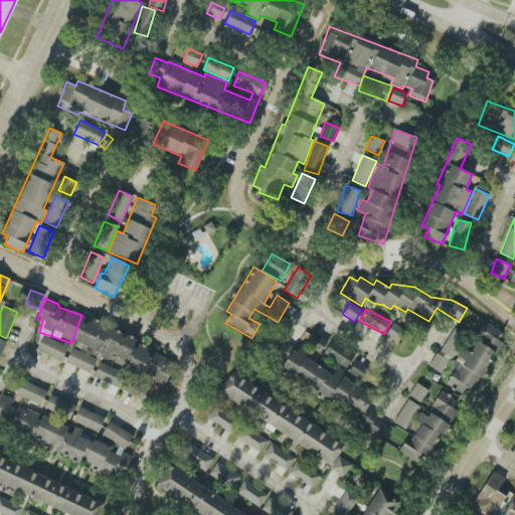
[(138,338),(90,321),(89,325),(81,322),(73,345),(100,354),(99,357),(115,363),(117,359),(129,363),(138,338)]
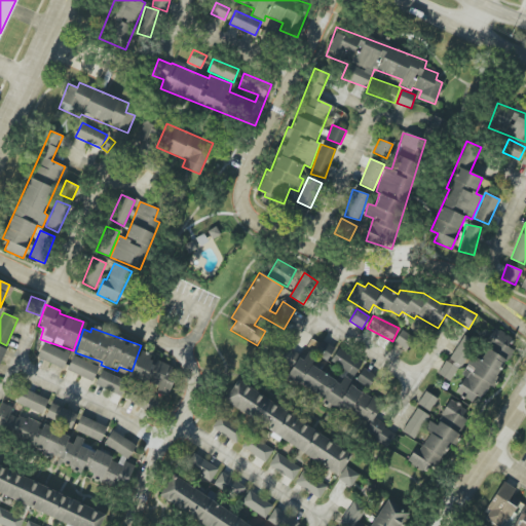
[(512,349),(506,346),(511,338),(496,329),(479,360),(474,357),(453,392),(479,407),(512,349)]
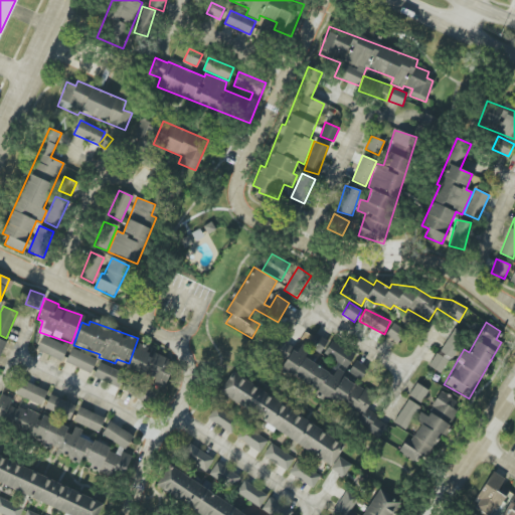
[(385,335),(397,343),(405,331),(393,323),(385,335)]
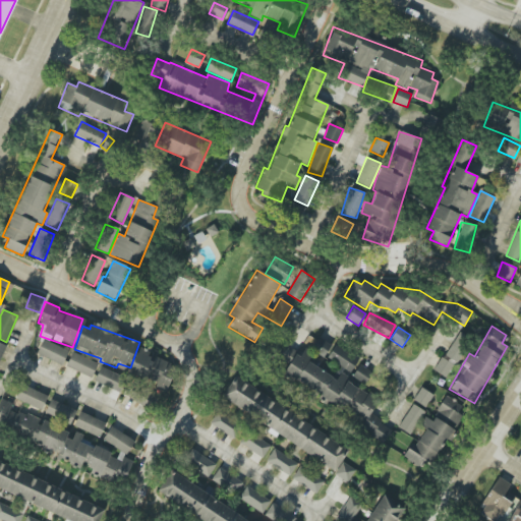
[(435,370),(446,378),(469,341),(458,334),(435,370)]
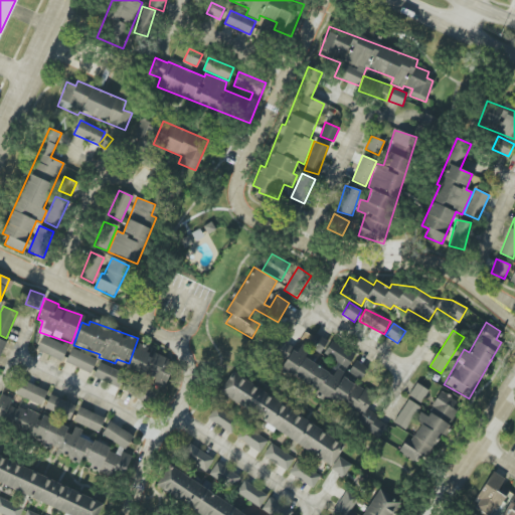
[(309,344),(346,367),(353,356),(316,333),(309,344)]
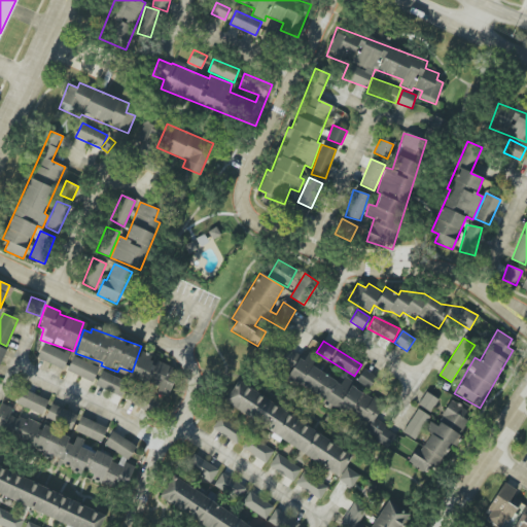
[(37,357),(63,370),(70,355),(43,343),(37,357)]
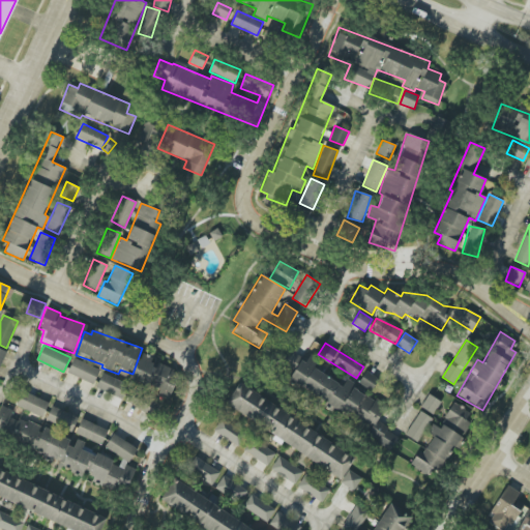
[(385,405),(351,388),(354,383),(345,379),(343,384),(313,370),(318,359),(310,356),(307,360),(283,348),(275,362),(293,372),(287,383),(372,424),(365,438),(390,450),(398,435),(376,423),(385,405)]
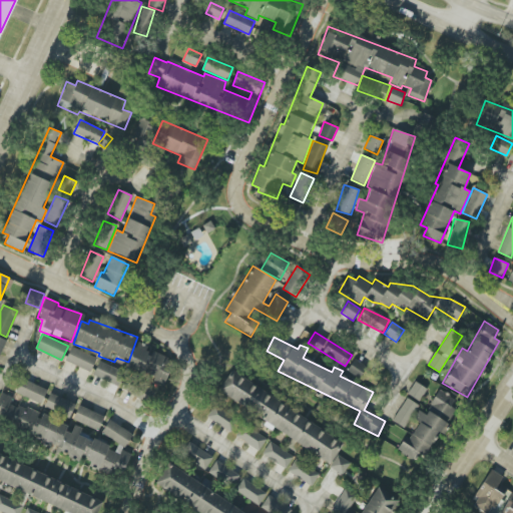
[(163,387),(173,358),(135,345),(127,368),(154,378),(152,383),(163,387)]
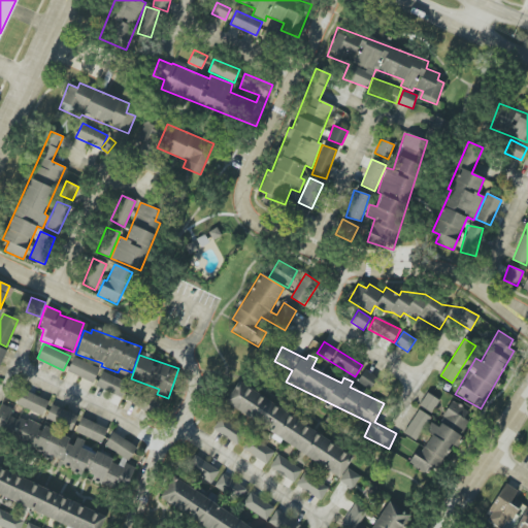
[(67,373),(94,382),(99,366),(72,358),(67,373)]
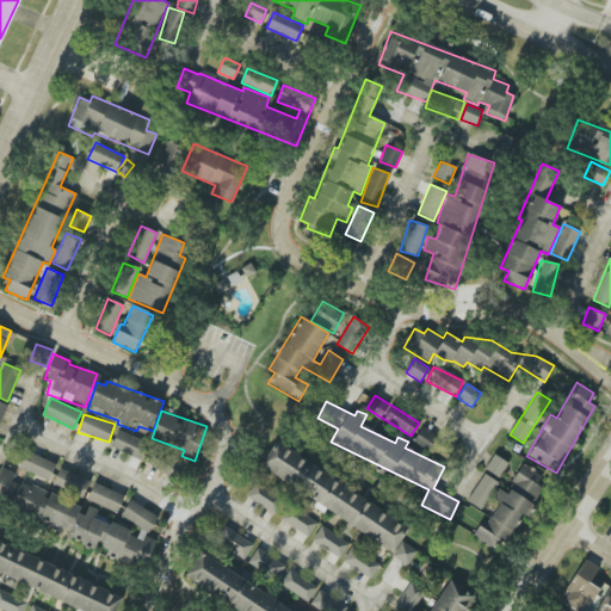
[(427,451),(437,438),(423,427),(413,442),(427,451)]
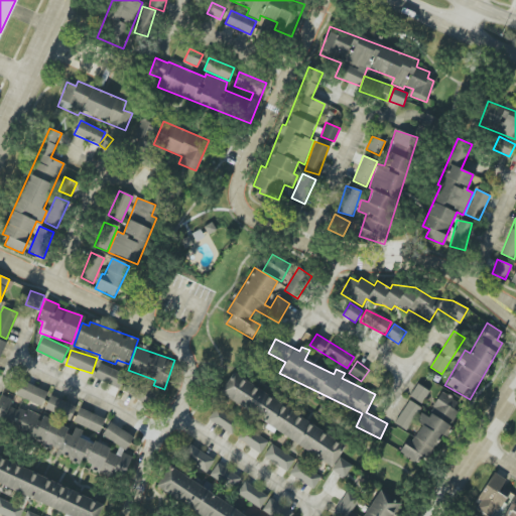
[(120,388),(125,374),(99,364),(94,378),(120,388)]
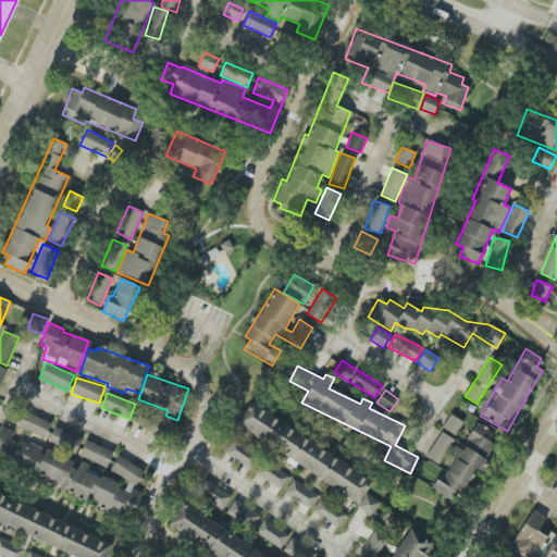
[(236,425),(359,503),(373,481),(250,404),(236,425)]
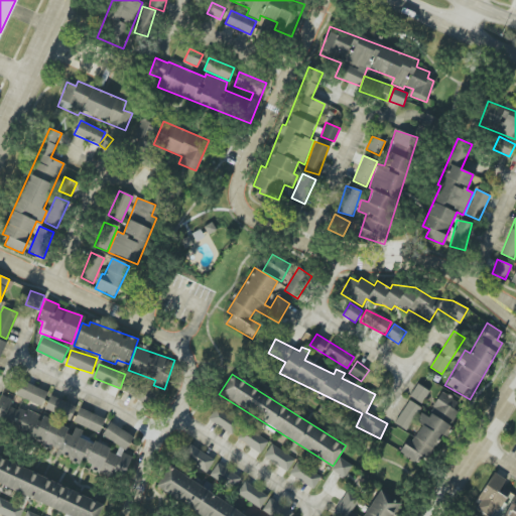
[(41,406),(47,392),(20,381),(14,395),(41,406)]
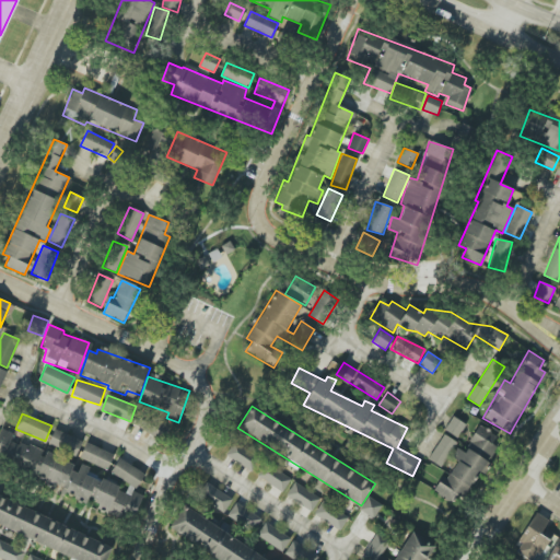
[(457,439),(466,424),(453,416),(444,430),(457,439)]
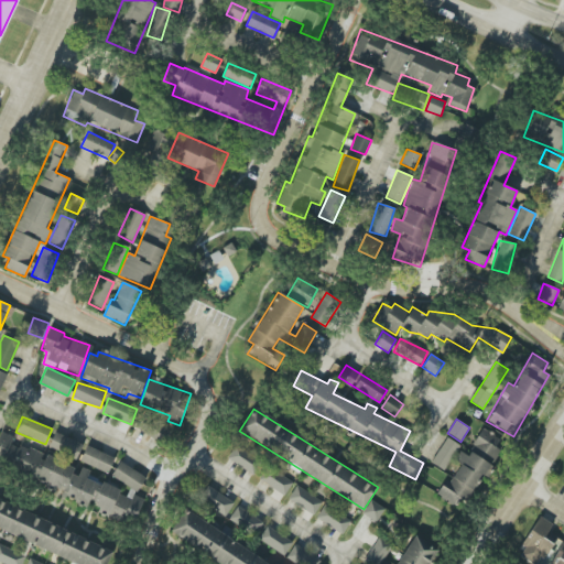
[(436,496),(461,510),(503,441),(483,429),(466,455),(459,451),(454,461),(461,465),(451,481),(446,479),(436,496)]
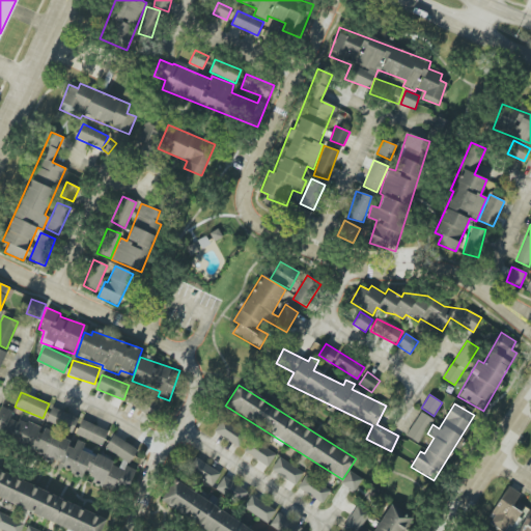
[(0,410),(0,435),(82,478),(84,473),(93,478),(92,480),(123,496),(136,471),(128,467),(137,448),(112,435),(104,449),(122,458),(119,466),(83,447),(85,444),(77,440),(74,446),(12,414),(14,412),(2,407),(0,410)]
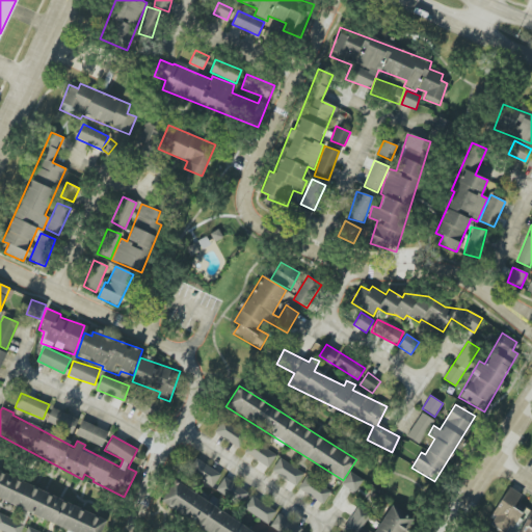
[(46,422),(72,434),(78,420),(52,407),(46,422)]
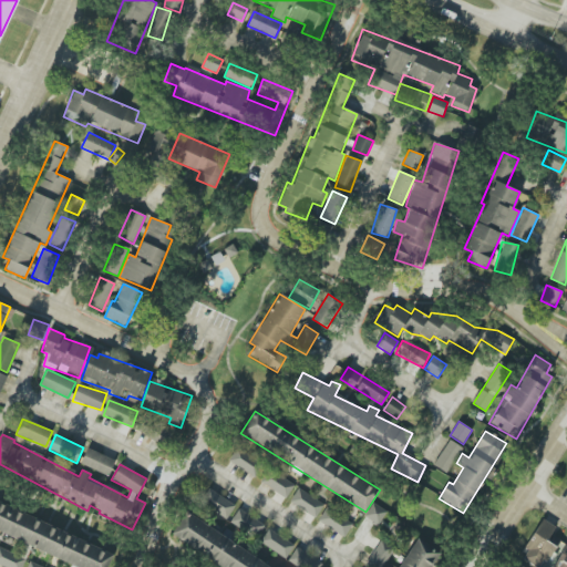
[(446,473),(462,447),(449,440),(433,465),(446,473)]
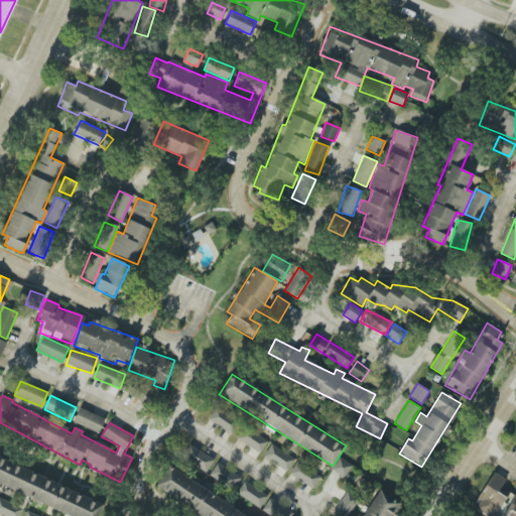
[(105,419),(80,407),(73,422),(99,433),(105,419)]
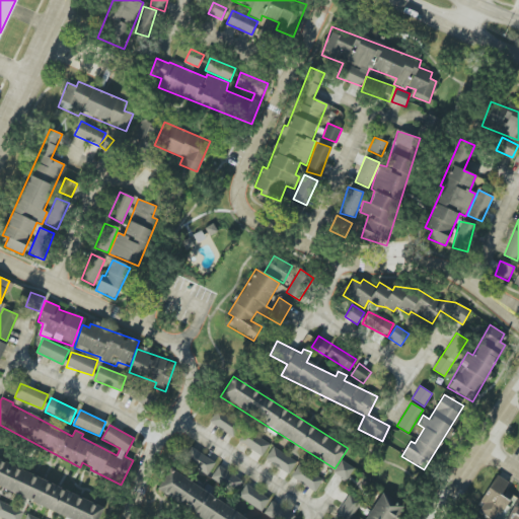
[(209,421),(232,438),(241,426),(217,410),(209,421)]
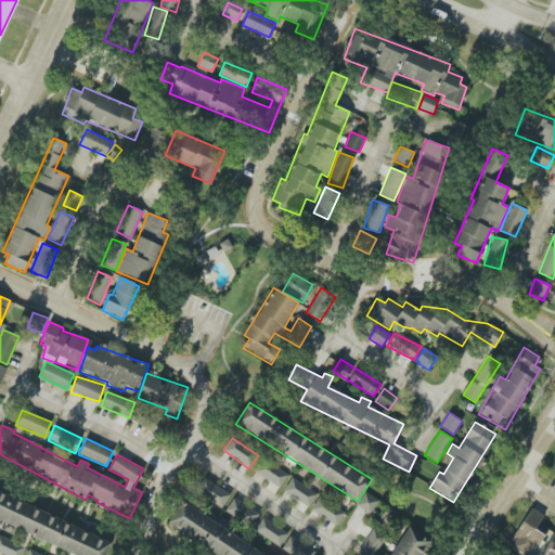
[(281,488),(288,474),(262,460),(256,474),(281,488)]
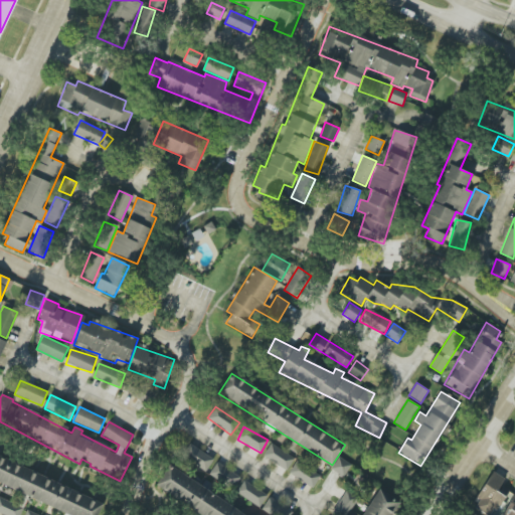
[(287,471),(295,459),(271,443),(263,456),(287,471)]
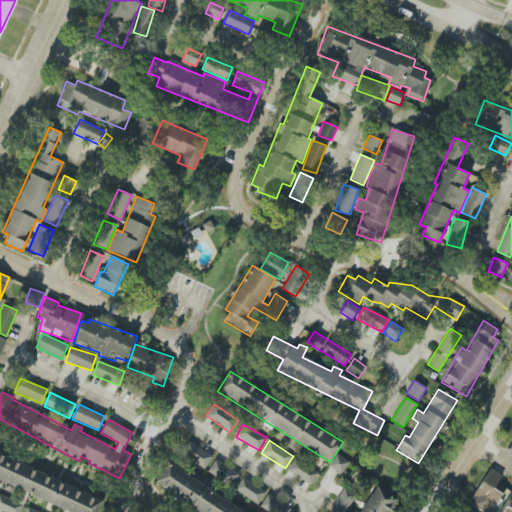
[(206,468),(212,455),(187,442),(181,454),(206,468)]
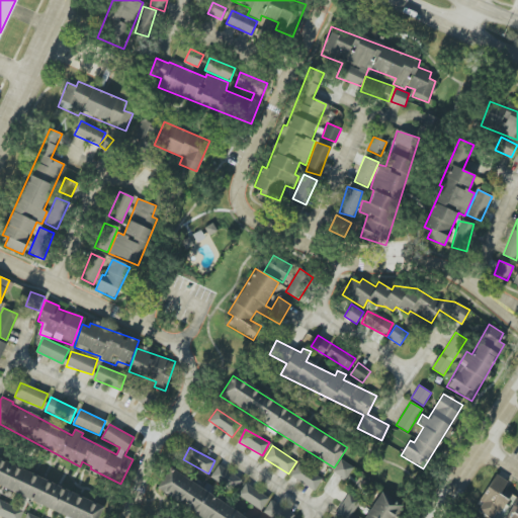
[(98,517),(104,504),(0,459),(0,487),(72,517),(98,517)]
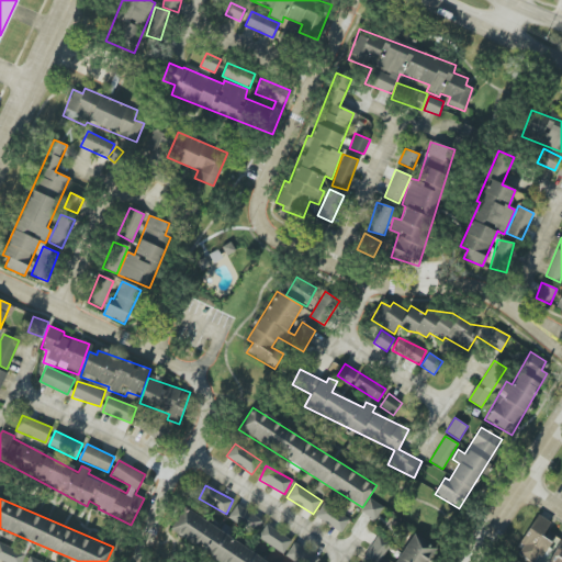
[(385,507),(369,498),(361,513),(378,521),(385,507)]
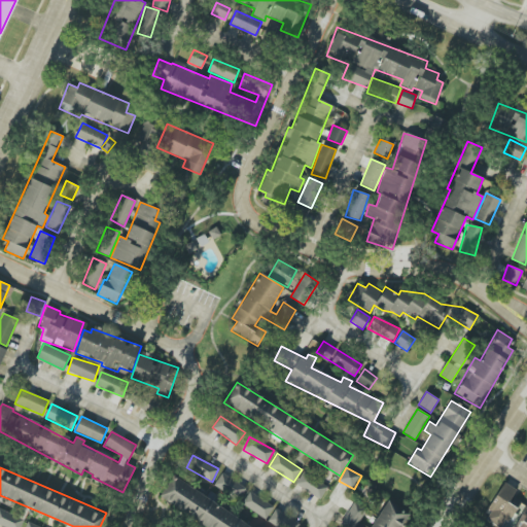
[(319,499),(328,487),(304,470),(295,484),(319,499)]
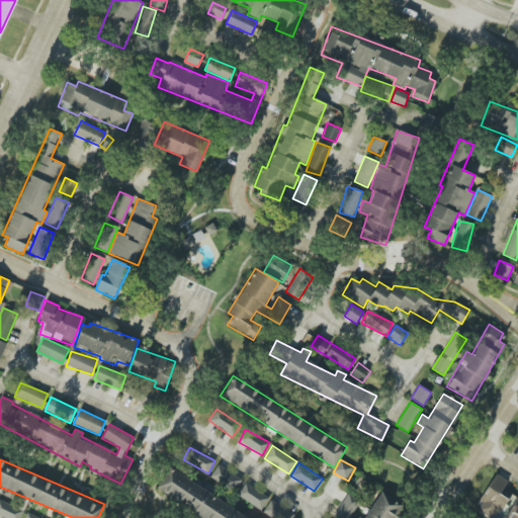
[(210,477),(234,492),(242,481),(218,464),(210,477)]
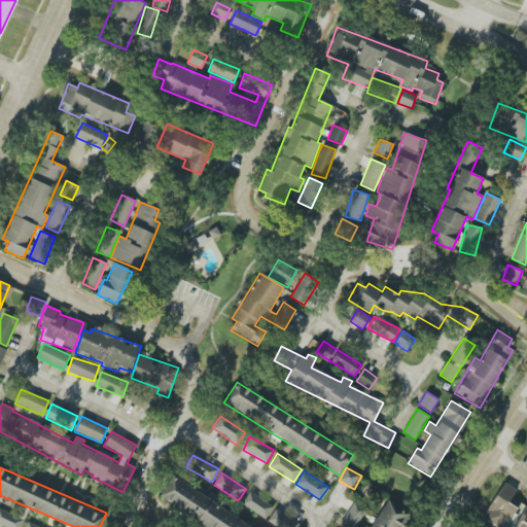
[(251,526),(172,477),(159,498),(204,526),(251,526)]
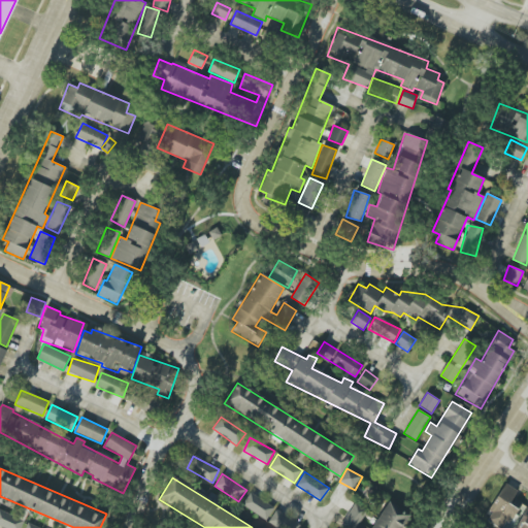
[(484,519),(499,527),(505,527),(520,502),(513,498),(518,490),(504,483),(484,519)]
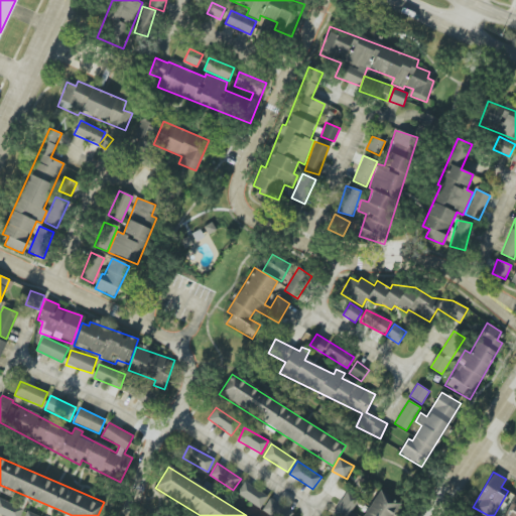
[(236,494),(260,508),(268,495),(244,481),(236,494)]
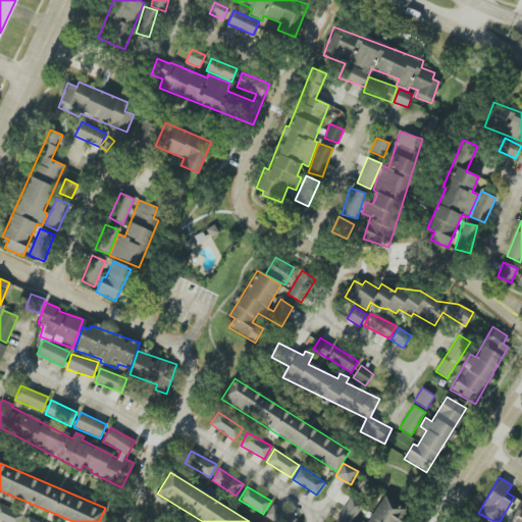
[(394,521),(403,507),(381,494),(365,521),(394,521)]
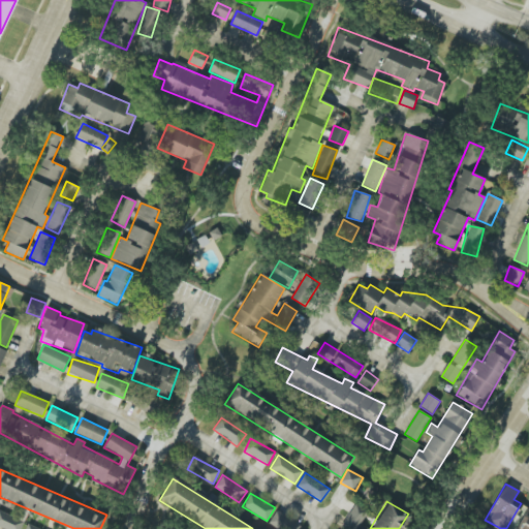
[(341,528),(342,528),(356,528),(368,509),(354,502),(341,528)]
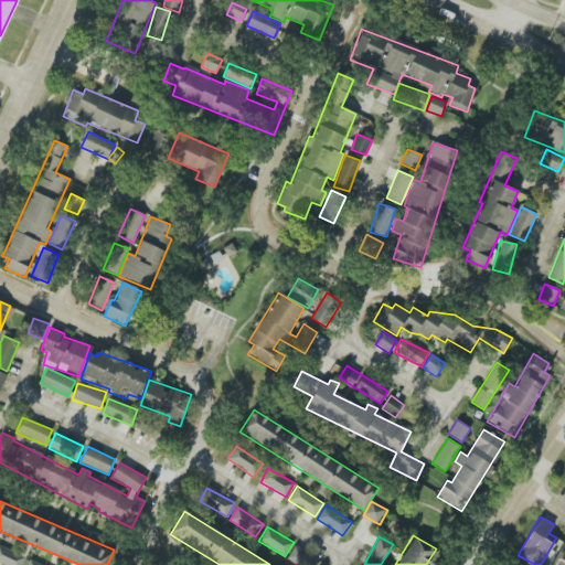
[(21,564),(25,555),(0,546),(0,563),(6,564),(21,564)]
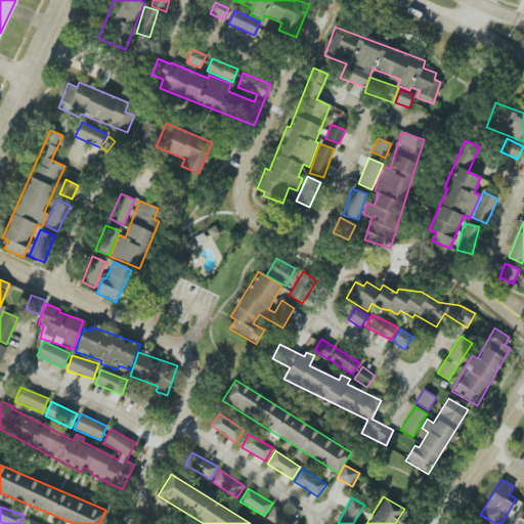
[(272,523),(293,523),(296,520),(273,507),(265,520),(272,523)]
